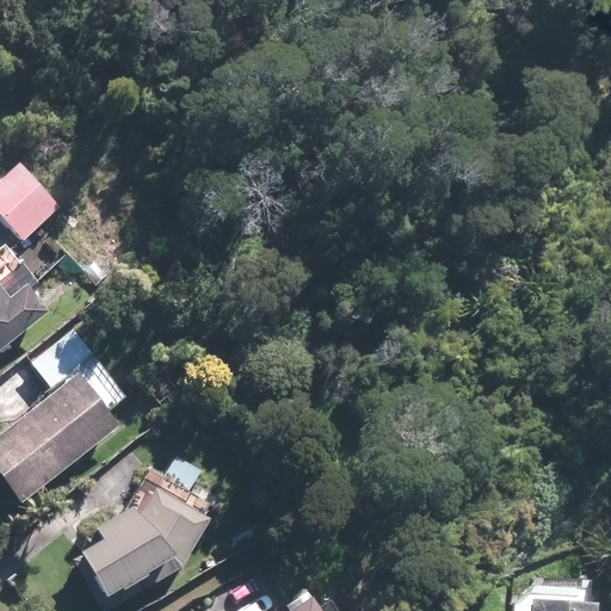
[(20,160),(0,178),(0,216),(23,241),(62,204),(20,160)]
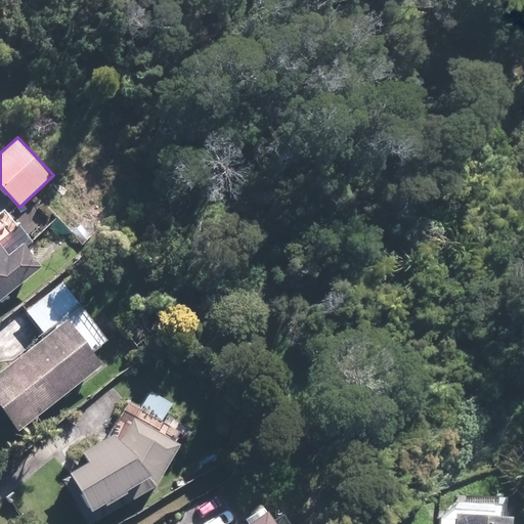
[(0,299),(42,267),(26,246),(31,242),(8,212),(0,217),(0,299)]
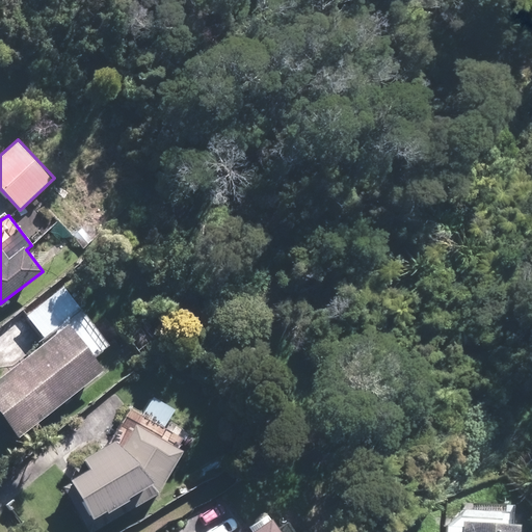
[(45,335),(79,304),(61,283),(26,314),(45,335)]
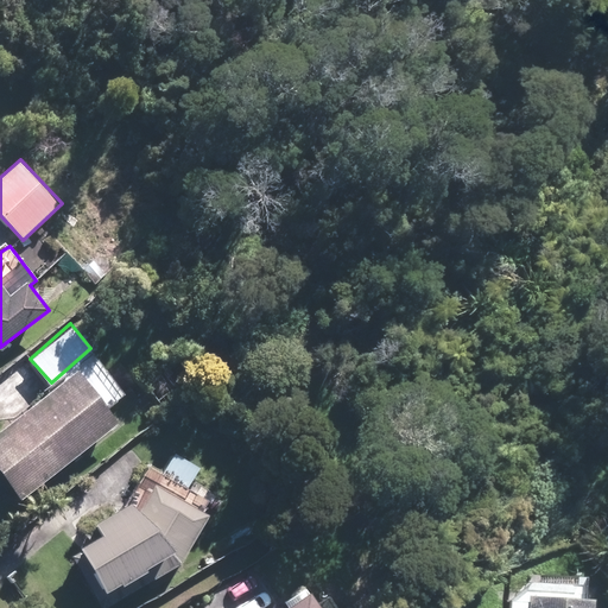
[(111,405),(80,367),(0,432),(0,463),(25,495),(121,418),(111,405)]
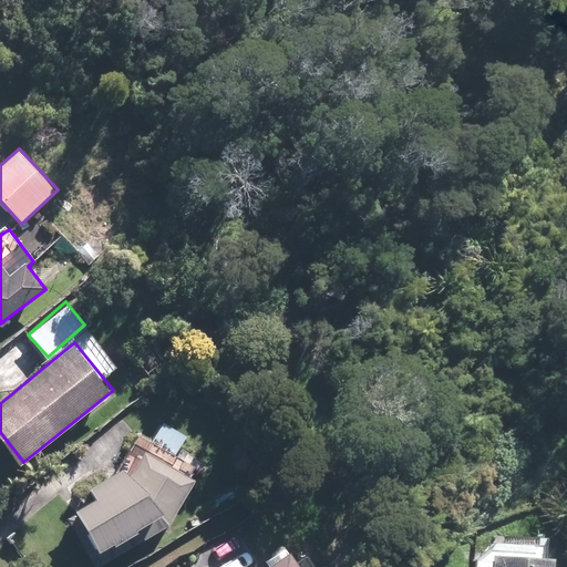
[(126,464),(90,484),(98,498),(76,509),(104,560),(172,523),(205,464),(178,450),(186,435),(163,422),(146,451),(136,445),(126,464)]
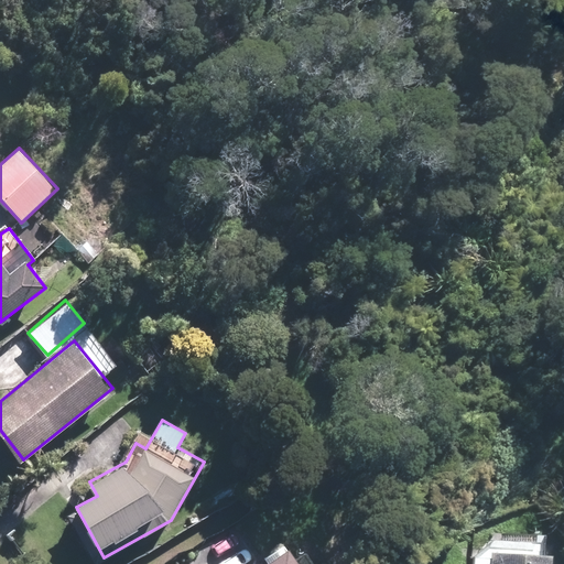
[(304,563),(290,543),(261,563),(304,563)]
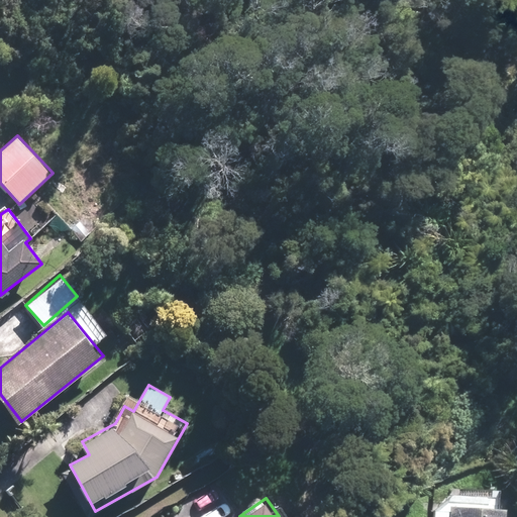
[(504,516),(505,504),(447,500),(446,506),(434,505),(432,516),(504,516)]
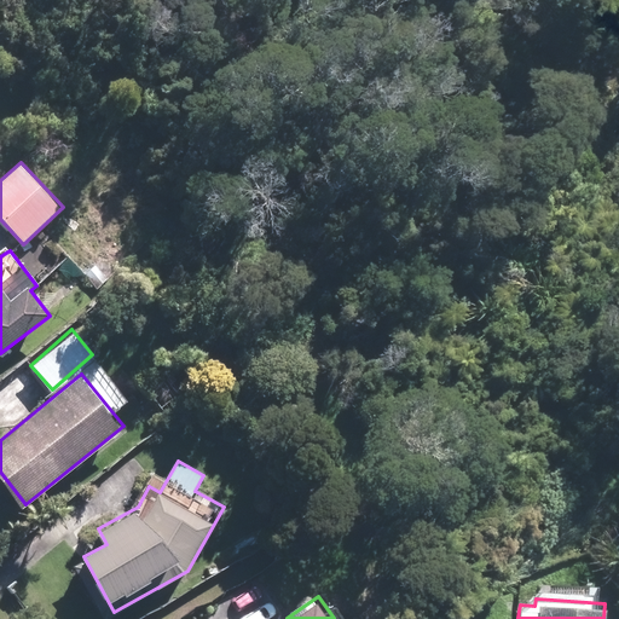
All buildings are outlined.
